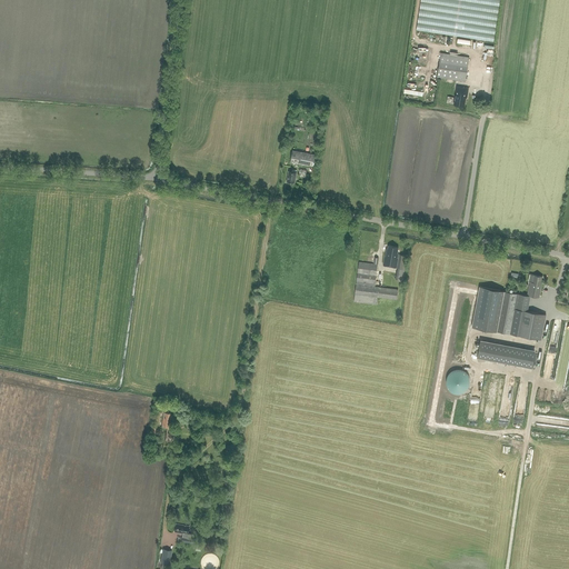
[(421,0),(418,30),(472,37),(472,38),(497,41),(501,0),(421,0)]
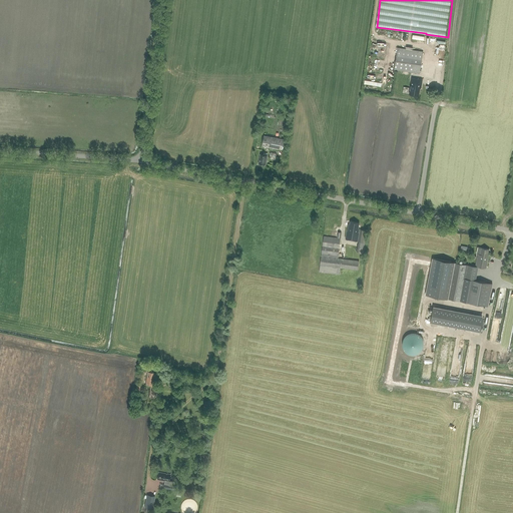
[(420,74),(423,52),(398,48),(394,70),(420,74)]
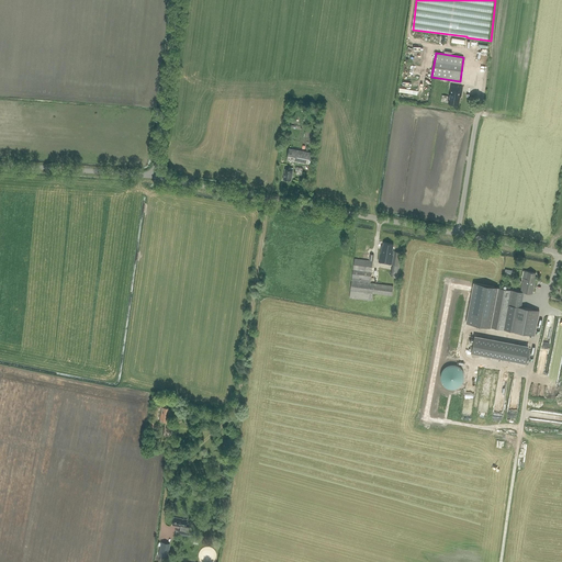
[(462,88),(451,86),(449,103),(458,104),(460,97),(461,97),(462,88)]
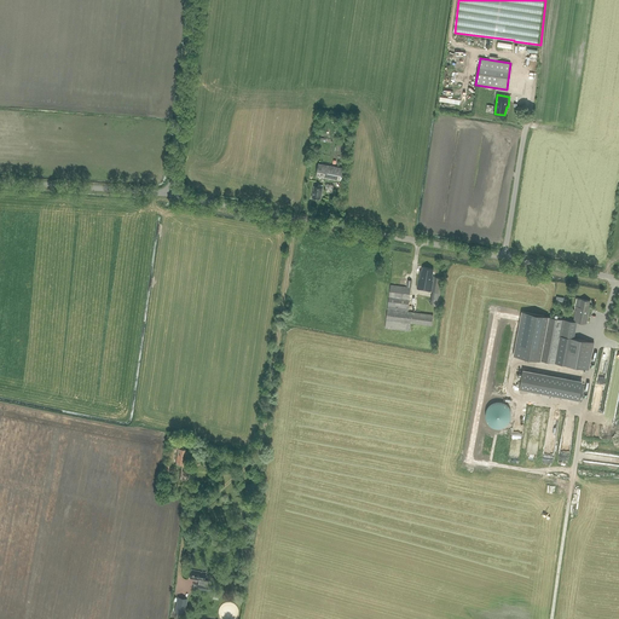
[(342,168),(318,163),(316,177),(340,181),(341,180),(345,180),(346,175),(341,174),(342,168)]
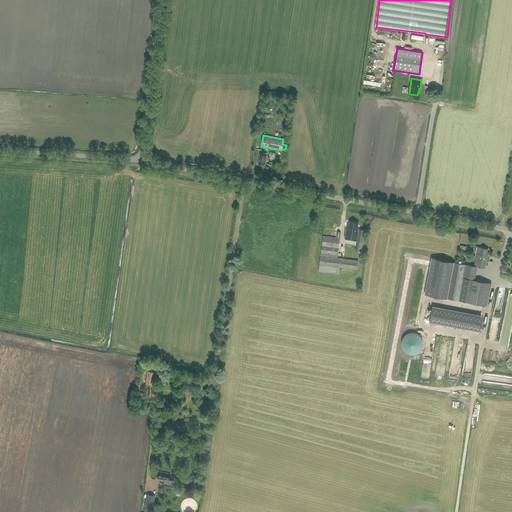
[(263,153),(263,154),(260,153),(258,163),(265,164),(267,155),(267,153),(263,153)]
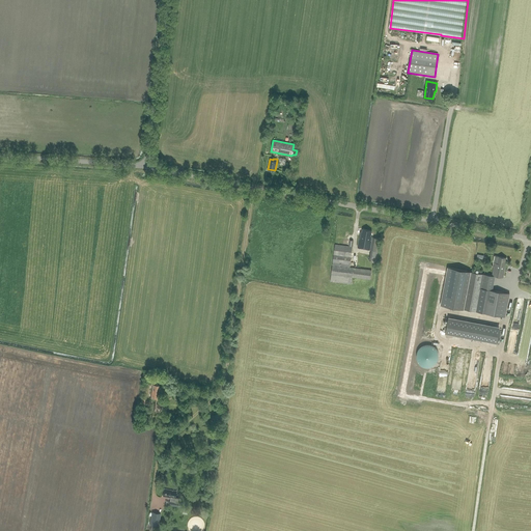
[(302,227),(303,223),(295,222),(295,226),(294,226),(291,235),(301,238),(300,242),(306,243),(308,233),(302,232),(303,228),(302,227)]
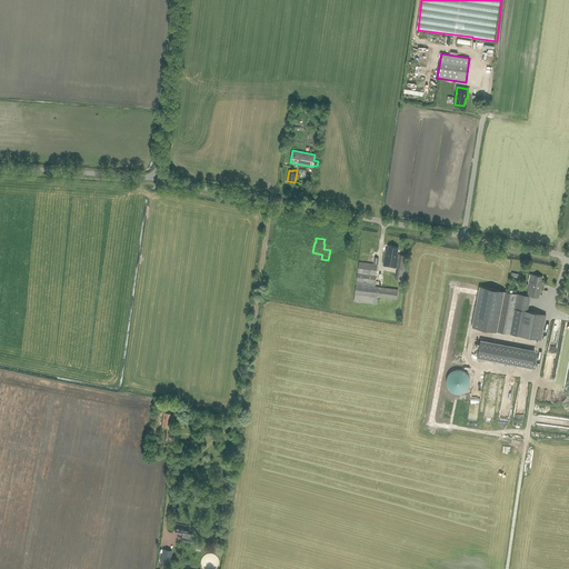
[(386,265),(396,268),(397,268),(399,253),(397,253),(398,248),(389,246),(388,249),(387,249),(387,251),(386,251),(383,266),(386,265)]
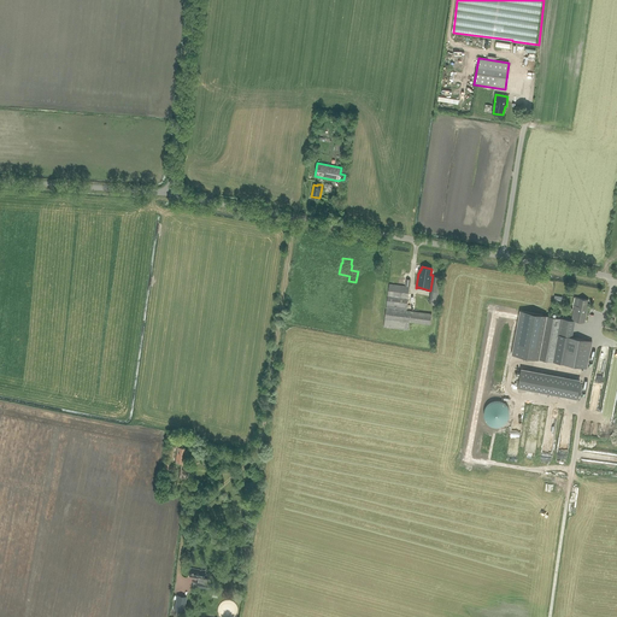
[(433,276),(429,303),(438,304),(442,277),(433,276)]
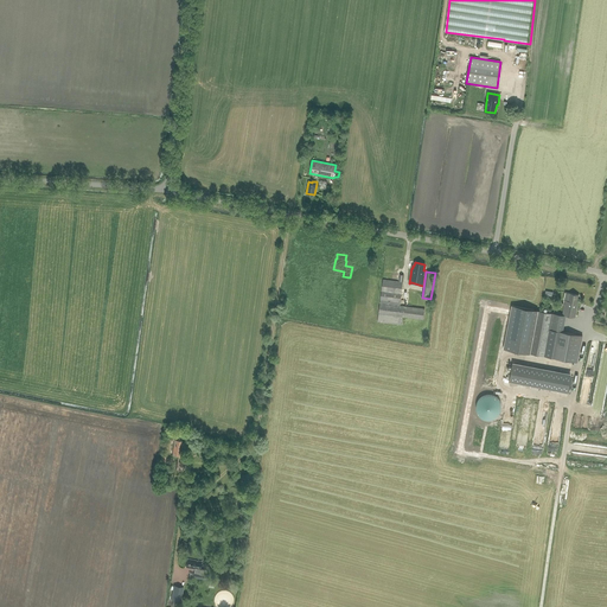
[(576,302),(579,295),(570,293),(568,301),(566,301),(562,315),(575,318),(577,304),(576,302)]
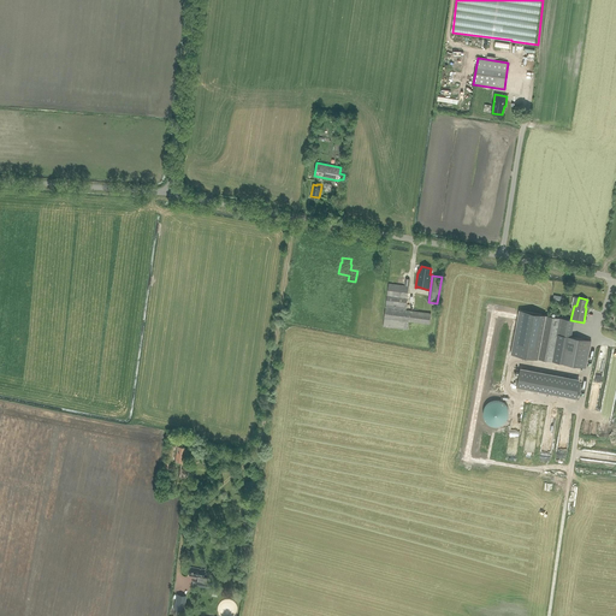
[(519,311),(511,354),(586,367),(591,341),(570,337),(574,320),(546,315),(519,311)]
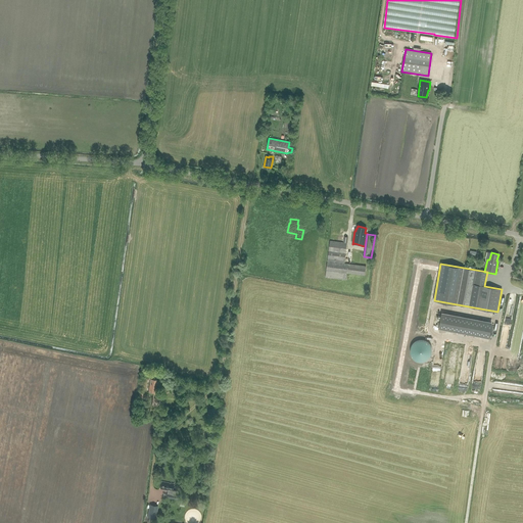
[(489,338),(491,325),(481,323),(479,336),(489,338)]
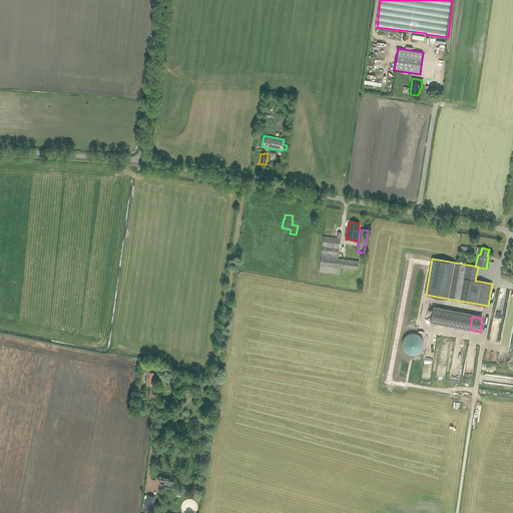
[(149,398),(156,399),(157,388),(152,387),(154,375),(153,375),(153,373),(148,372),(146,385),(151,386),(149,398)]
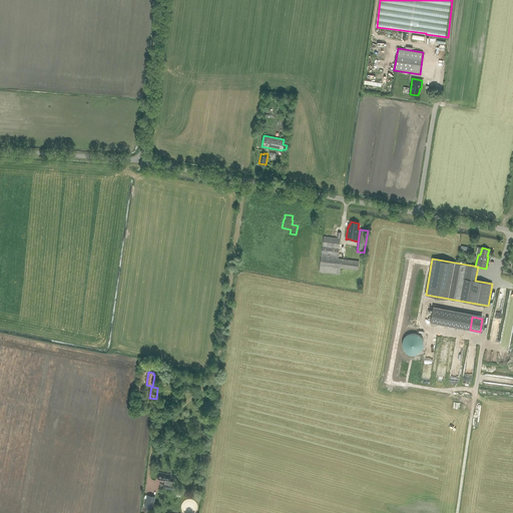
[(165,481),(164,485),(163,488),(175,491),(176,487),(168,485),(170,475),(159,473),(157,480),(165,481)]
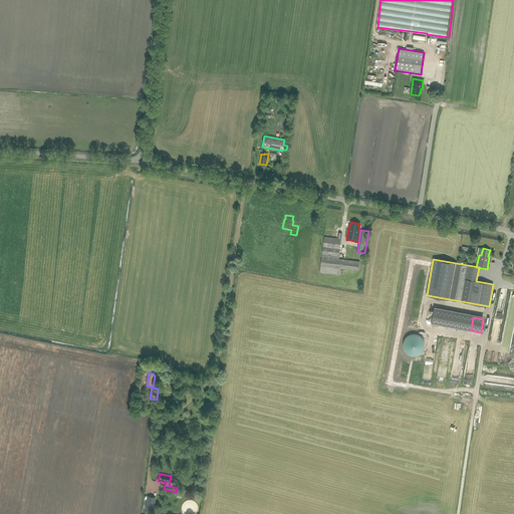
[(145,509),(154,510),(156,497),(148,496),(145,509)]
